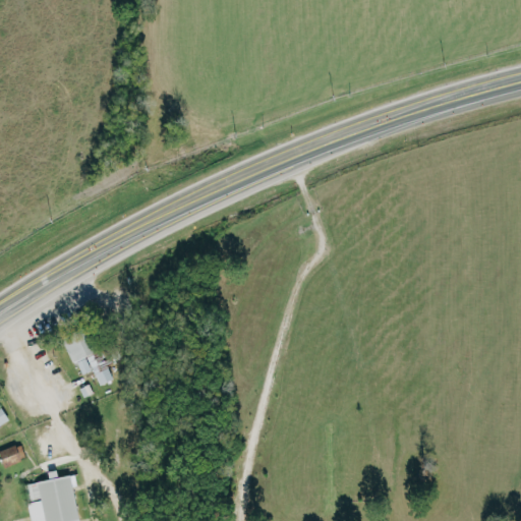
[(99,385),(112,379),(106,365),(87,327),(61,340),(80,375),(92,370),(99,385)]
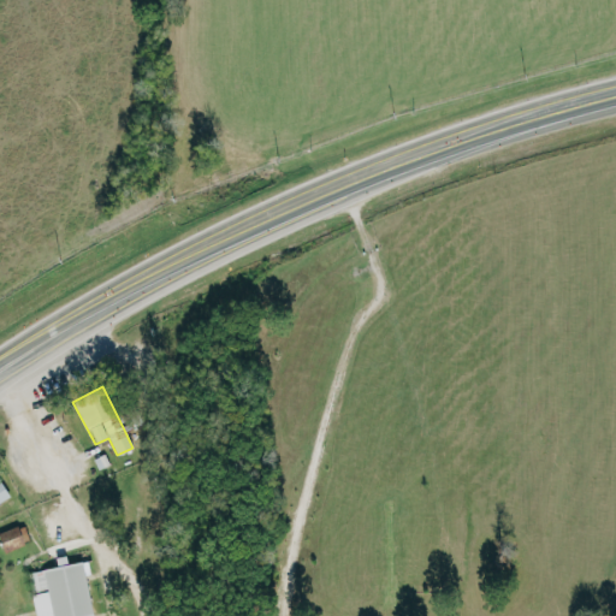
[(94,458),(99,469),(108,466),(105,454),(94,458)]
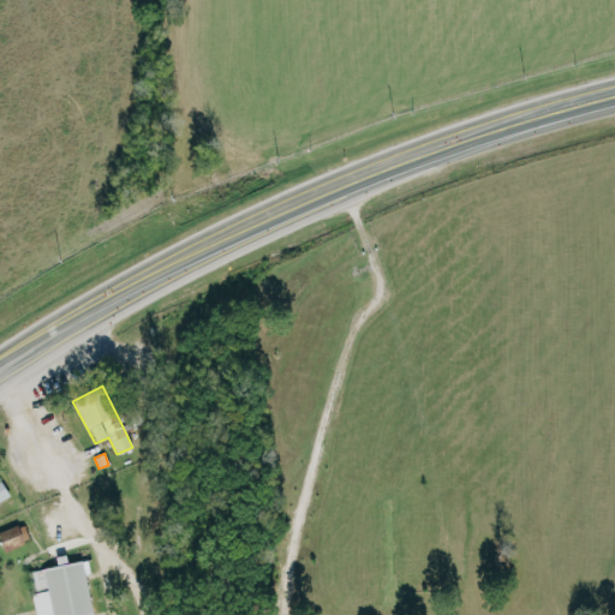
[(0,501),(10,495),(0,481),(0,501)]
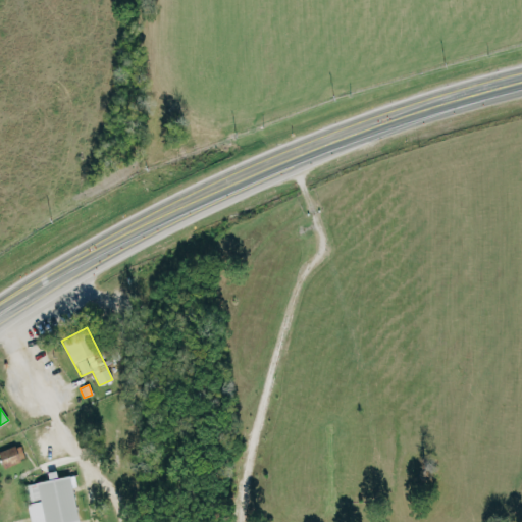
[(20,445),(0,450),(0,460),(2,466),(24,460),(20,445)]
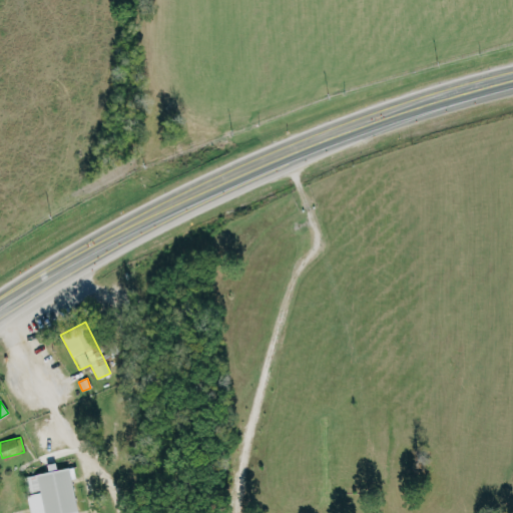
[(68,512),(75,512),(66,467),(23,476),(30,512),(68,512)]
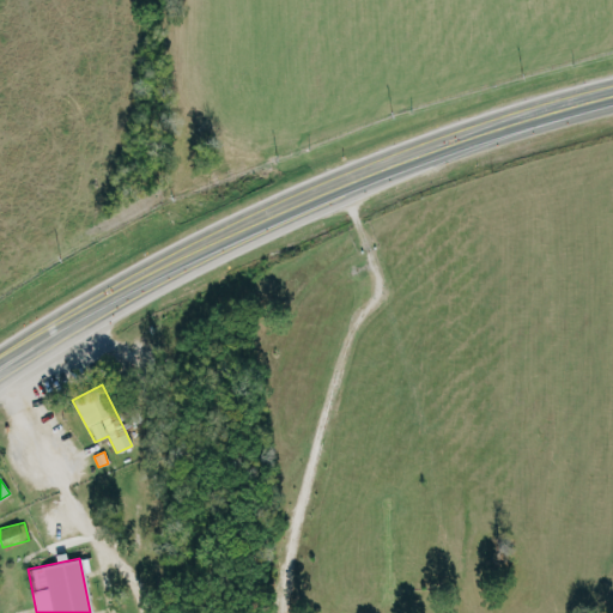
All buildings are outlined.
